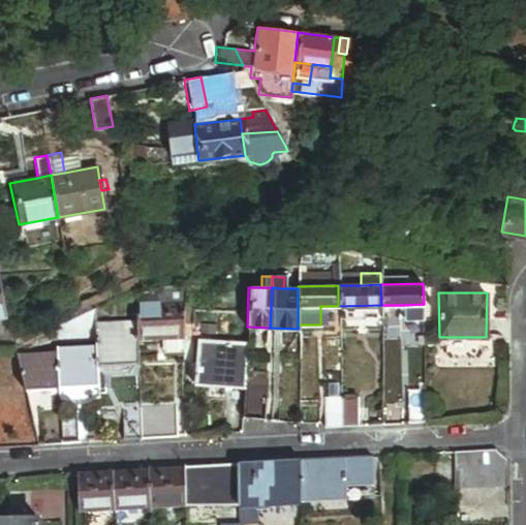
[(181,337),(182,300),(135,302),(136,319),(137,339),(162,337),(181,337)]
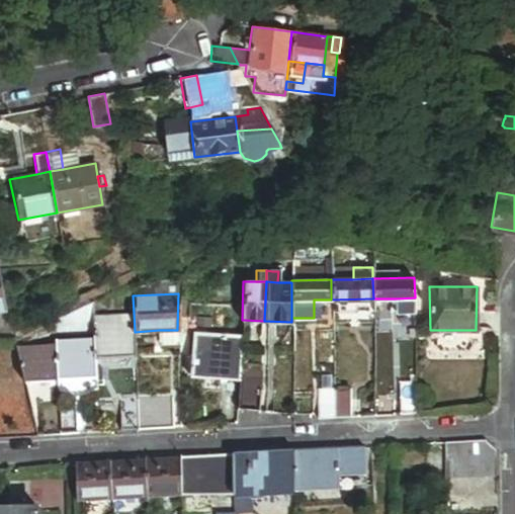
[(396,312),(415,311),(415,297),(396,298),(396,312)]
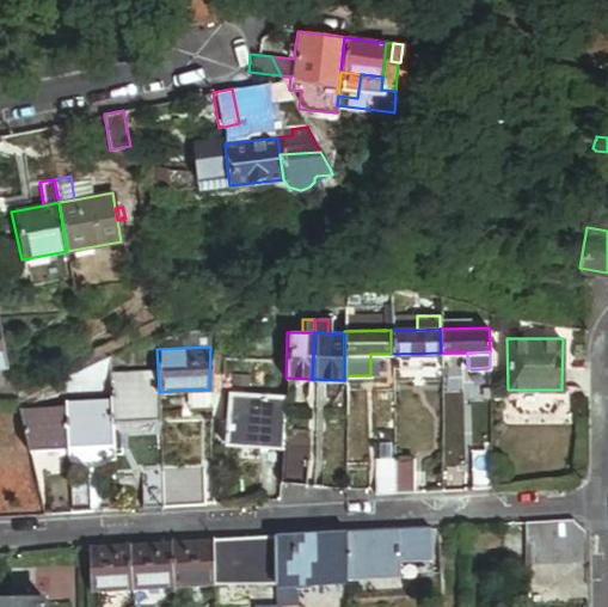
[(159,392),(158,369),(110,371),(111,397),(112,420),(159,418),(159,392)]
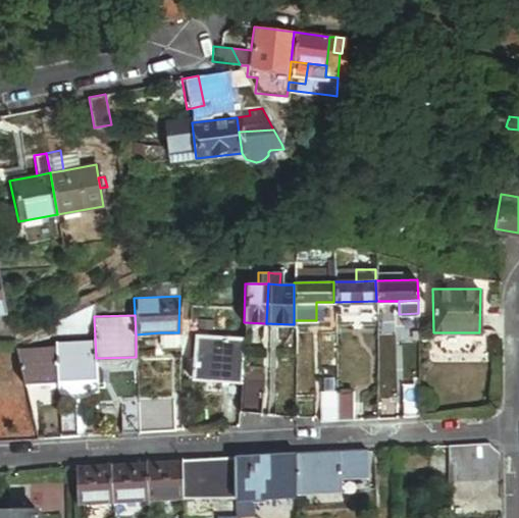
[(178,332),(160,332),(161,340),(166,345),(174,345),(178,340),(178,332)]
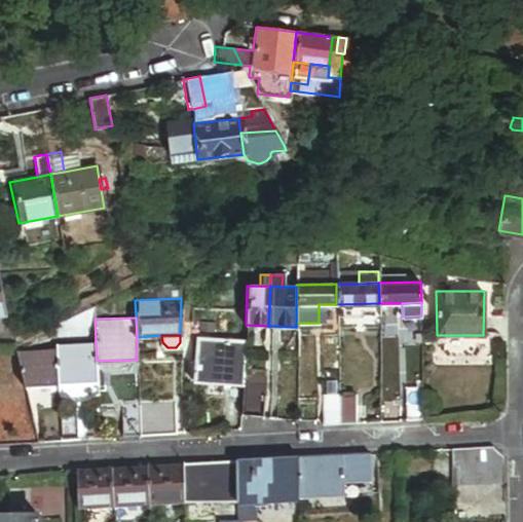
[(194,381),(244,383),(245,339),(195,337),(194,381)]
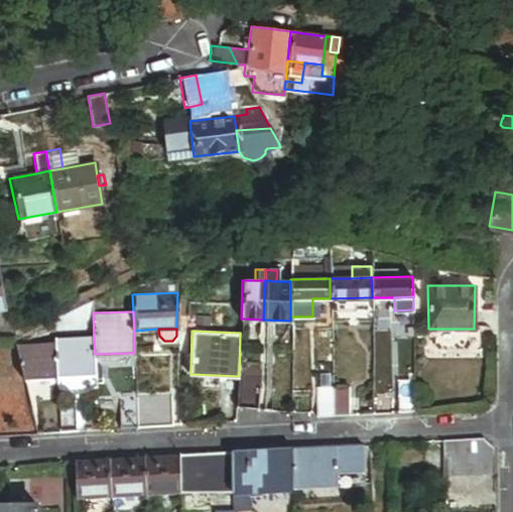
[(95,354),(94,335),(54,337),(54,344),(56,378),(96,375),(95,354)]
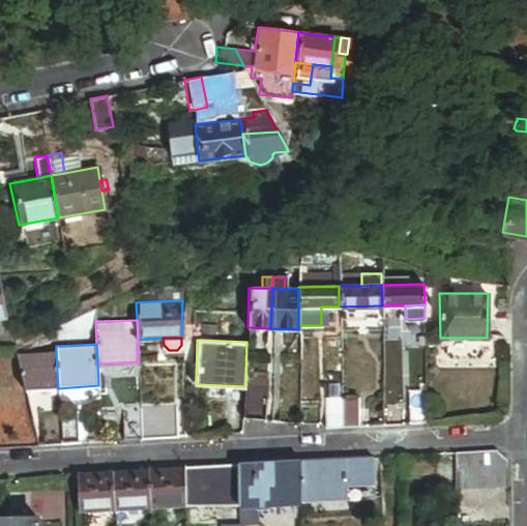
[(58,388),(56,353),(16,355),(24,389),(58,388)]
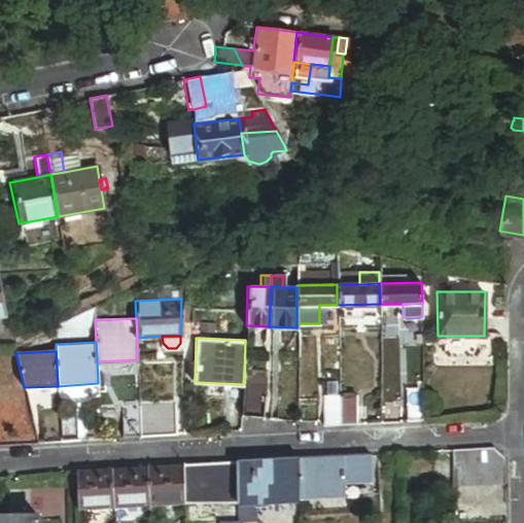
[(339,386),(340,417),(340,421),(357,421),(355,385),(339,386)]
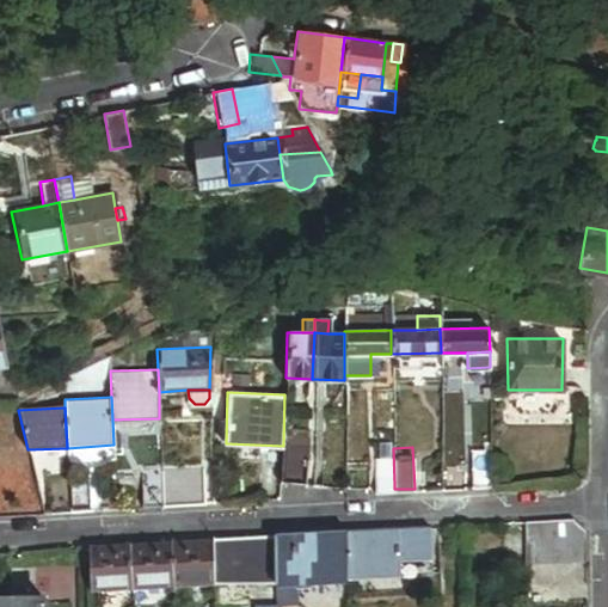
[(376,484),(394,484),(393,448),(375,448),(376,484)]
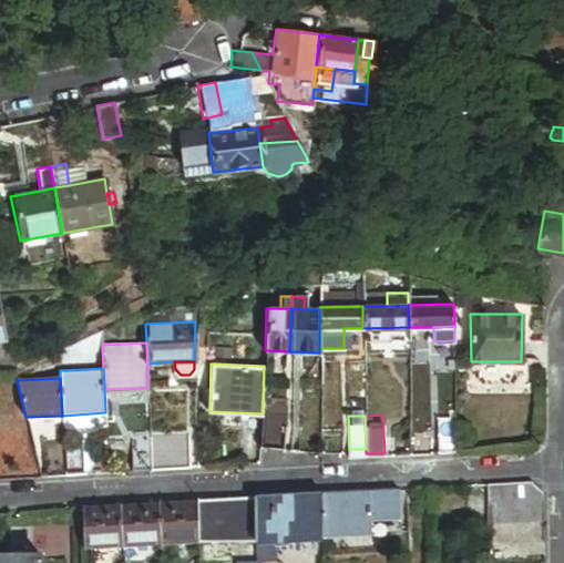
[(455,416),(440,416),(440,451),(457,450),(455,416)]
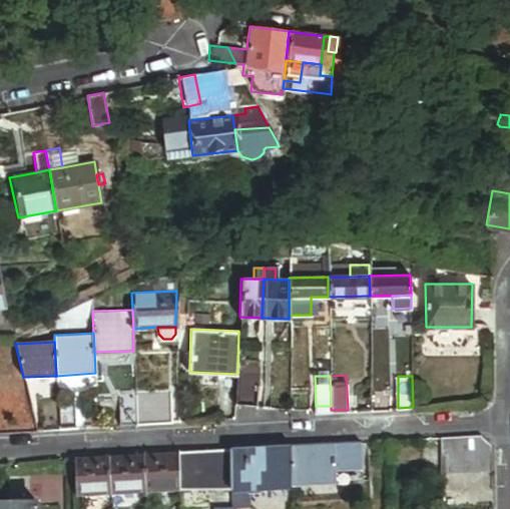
[(237,379),(236,405),(257,405),(258,379),(237,379)]
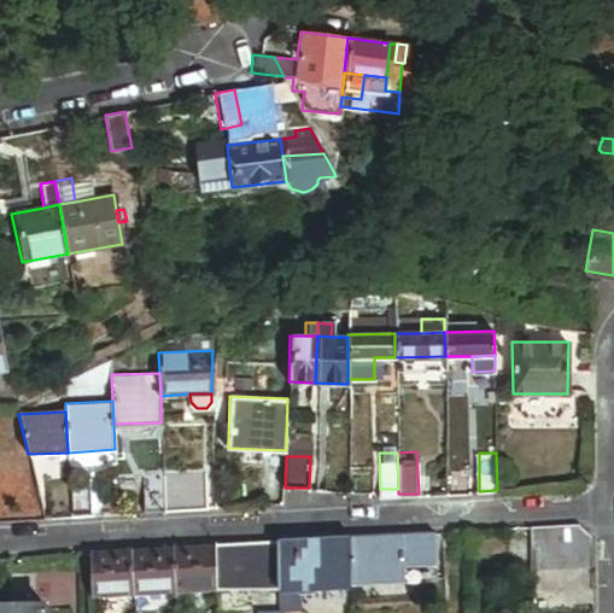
[(164,509),(205,507),(203,470),(163,472),(163,473),(164,509)]
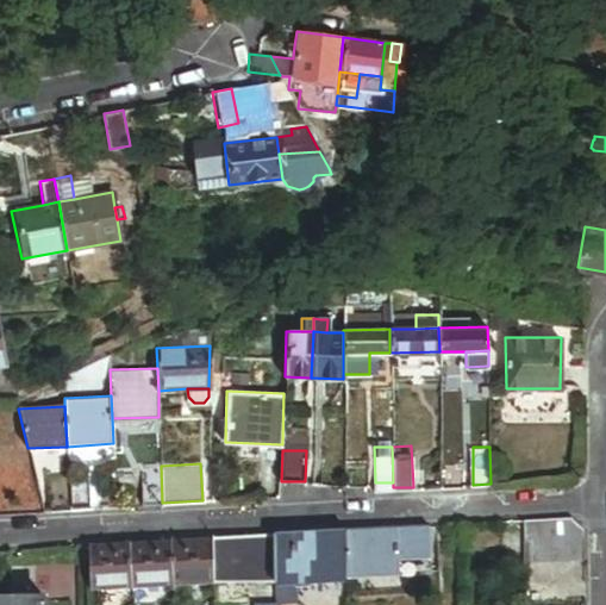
[(70,507),(92,506),(89,466),(68,467),(70,507)]
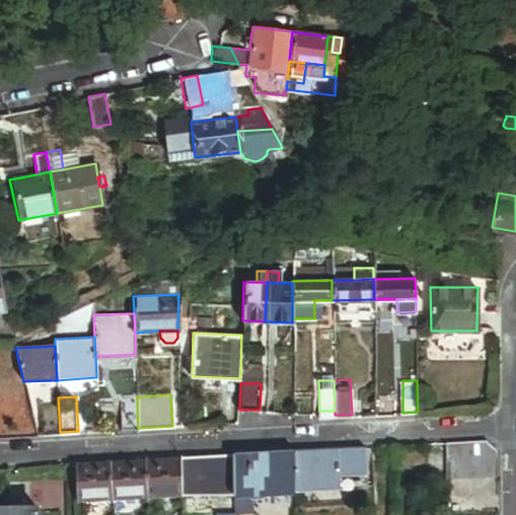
[(45,433),(60,432),(58,397),(35,398),(45,433)]
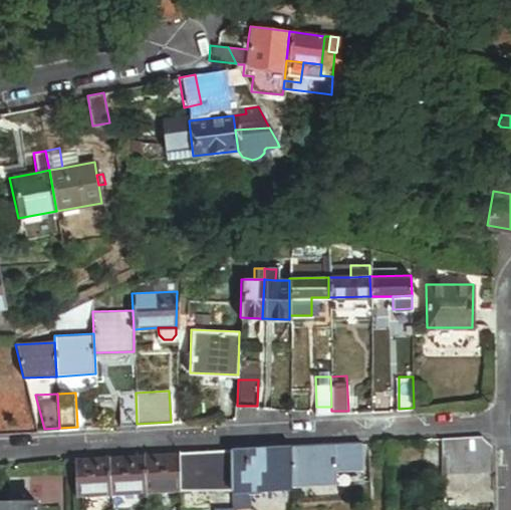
[(119,425),(137,424),(136,394),(118,395),(119,425)]
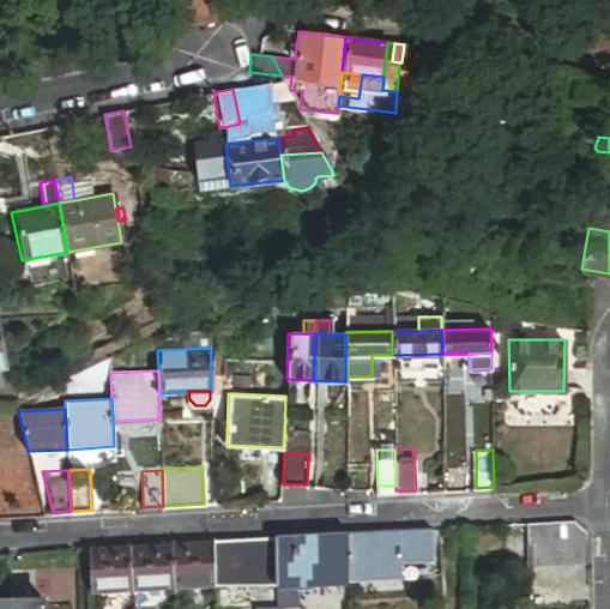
[(569,548),(568,518),(548,519),(549,549),(569,548)]
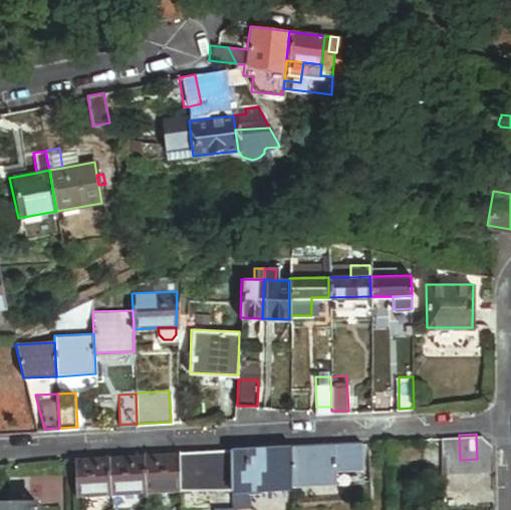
[(481,434),(476,434),(477,459),(493,459),(493,444),(481,434)]
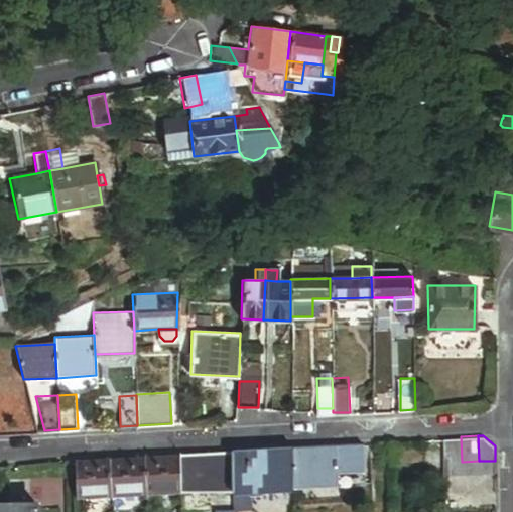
[(462,462),(461,436),(444,437),(444,463),(462,462)]
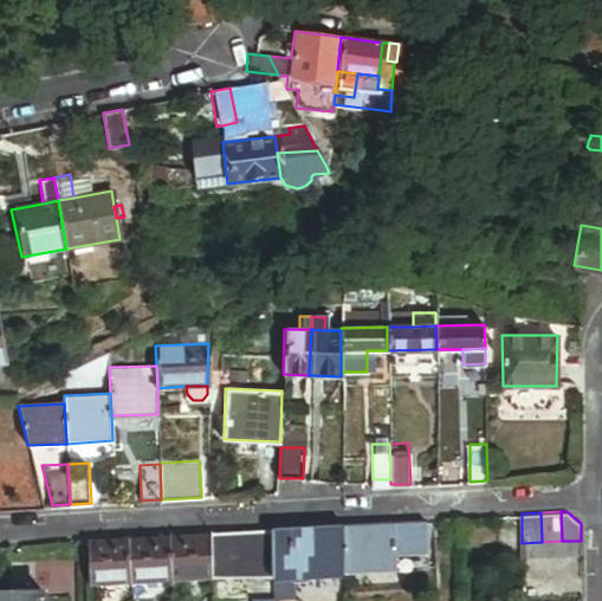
[(433,551),(434,519),(402,521),(402,553),(433,551)]
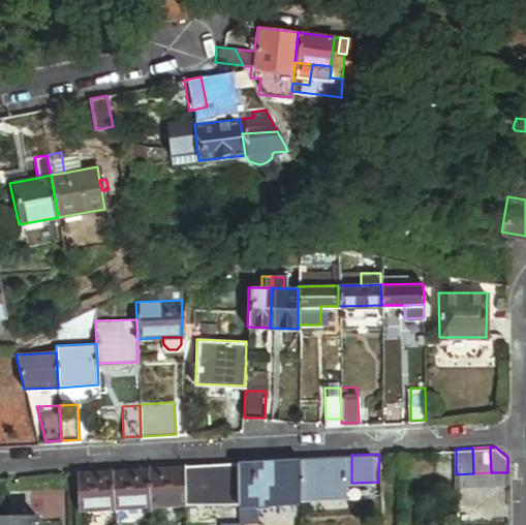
[(351,483),(351,455),(300,458),(301,498),(352,495),(351,483)]
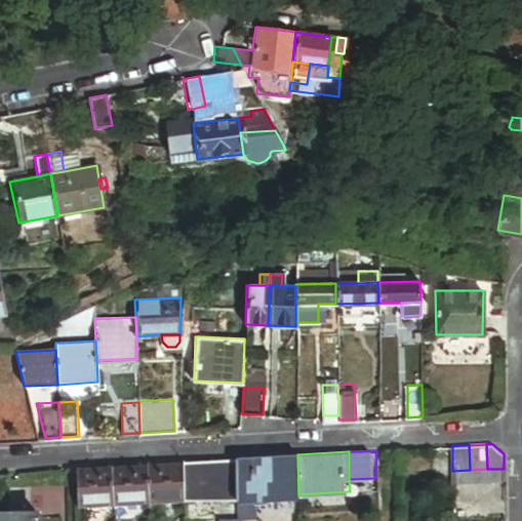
[(298,494),(297,454),(236,458),(237,497),(298,494)]
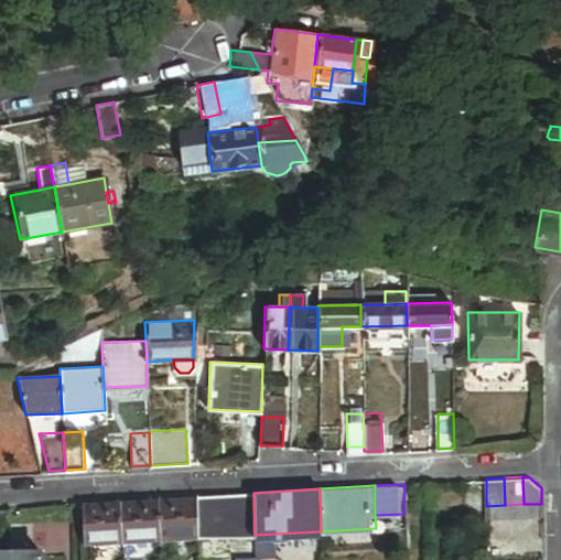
[(255,535),(254,493),(197,496),(198,538),(255,535)]
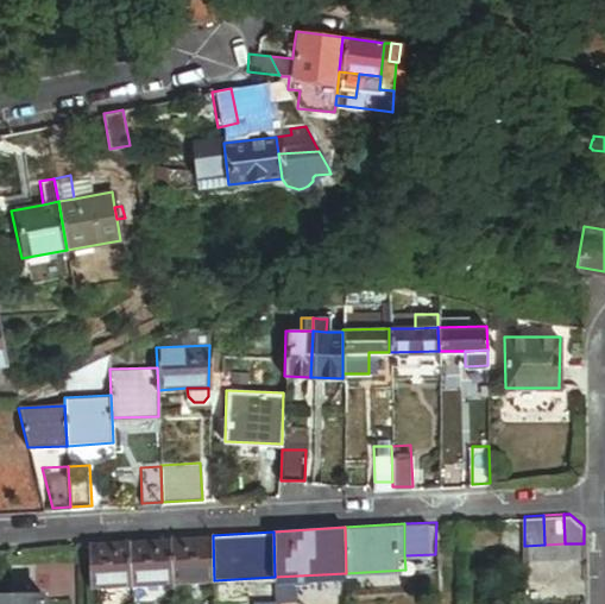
[(214,580),(213,535),(171,538),(174,582),(214,580)]
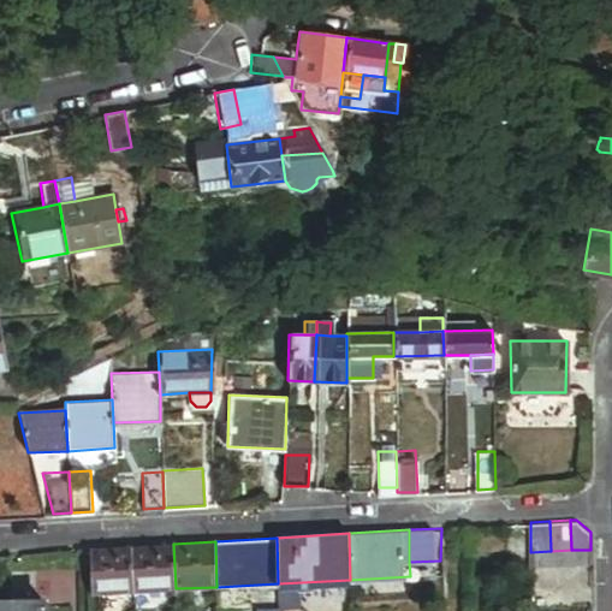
[(176,588),(173,544),(131,546),(134,592),(176,588)]
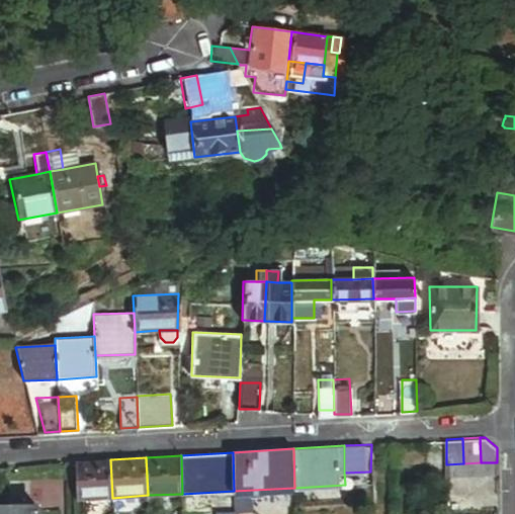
[(112,498),(110,459),(75,461),(76,500),(112,498)]
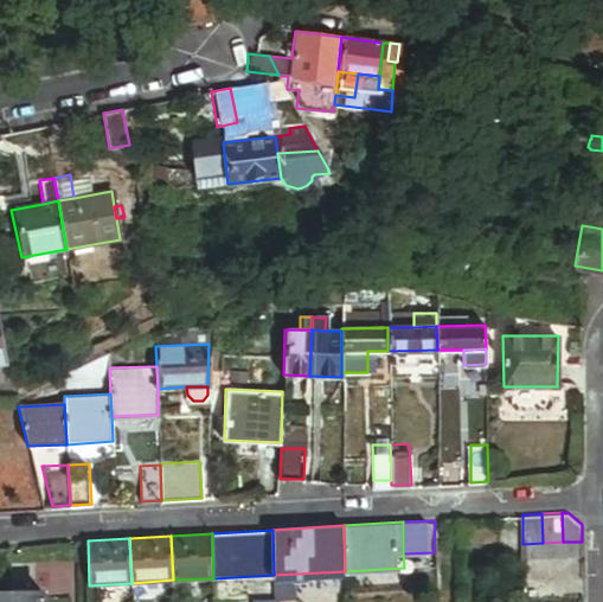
[(45,601),(45,590),(44,565),(0,567),(0,601),(45,601)]
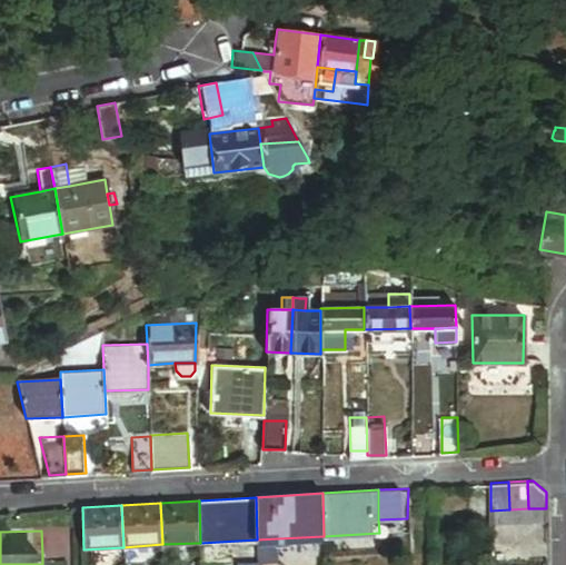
[(56,564),(56,554),(42,554),(42,564),(56,564)]
